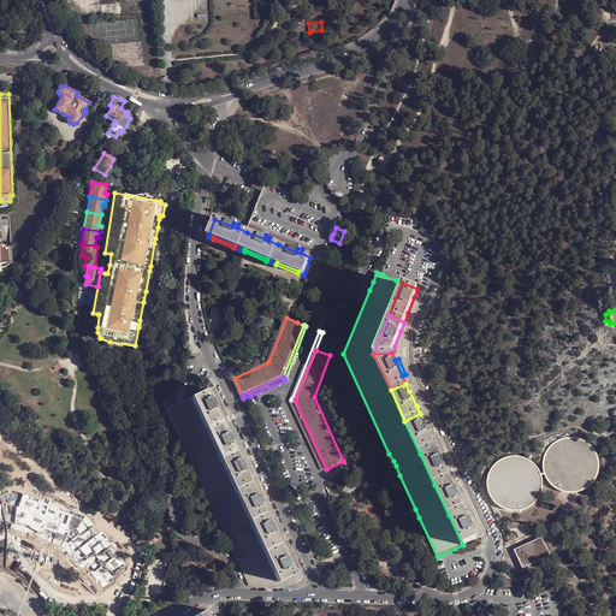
[(207,427),(221,421),(212,402),(211,397),(207,390),(193,396),(207,427)]
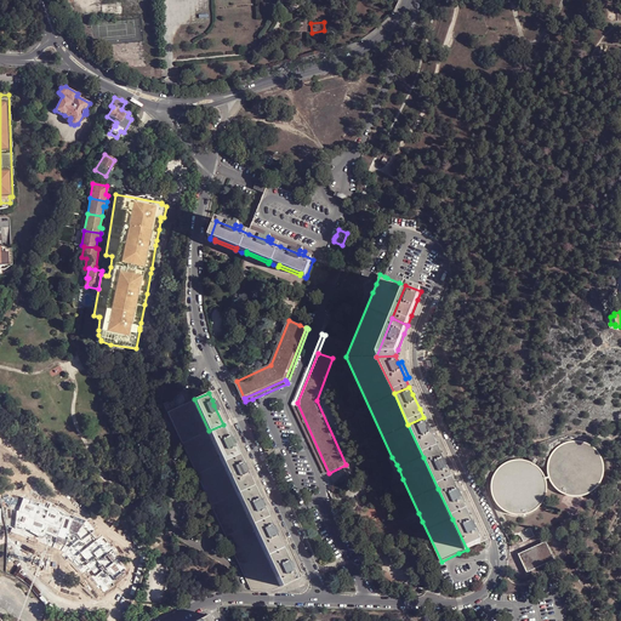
[(187,403),(183,394),(177,397),(163,403),(166,411),(187,403)]
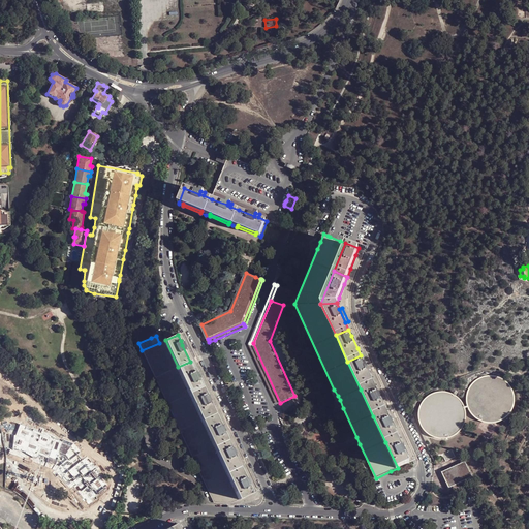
[(177,367),(178,367),(165,340),(164,341),(177,367)]
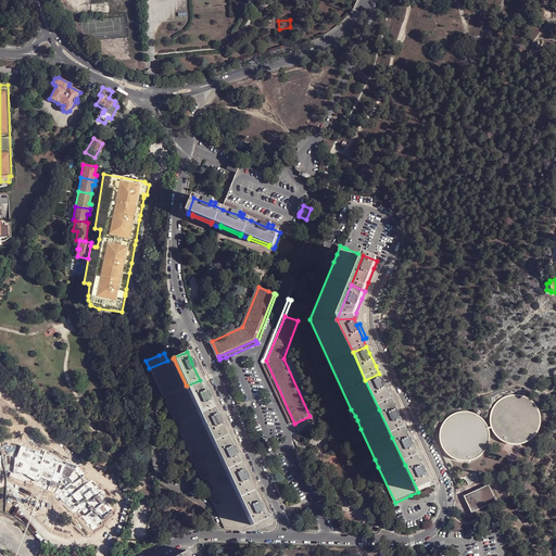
[(163,396),(186,386),(173,358),(167,361),(149,368),(163,396)]
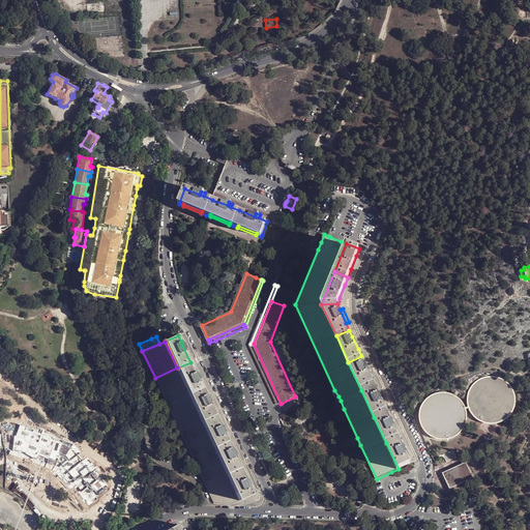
[(254,344),(251,344),(278,405),(281,404),(254,344)]
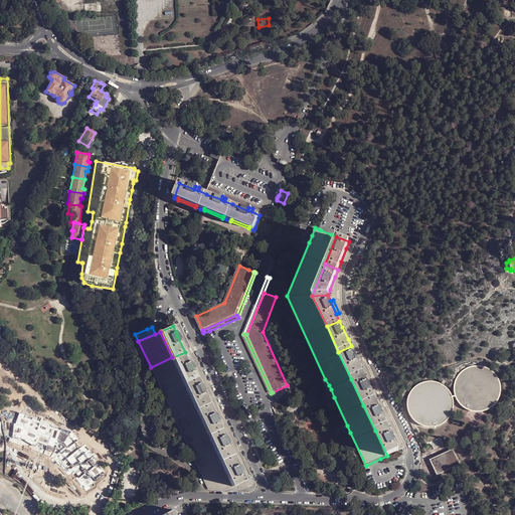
[(351,379),(363,373),(360,365),(354,353),(351,346),(338,352),(351,379)]
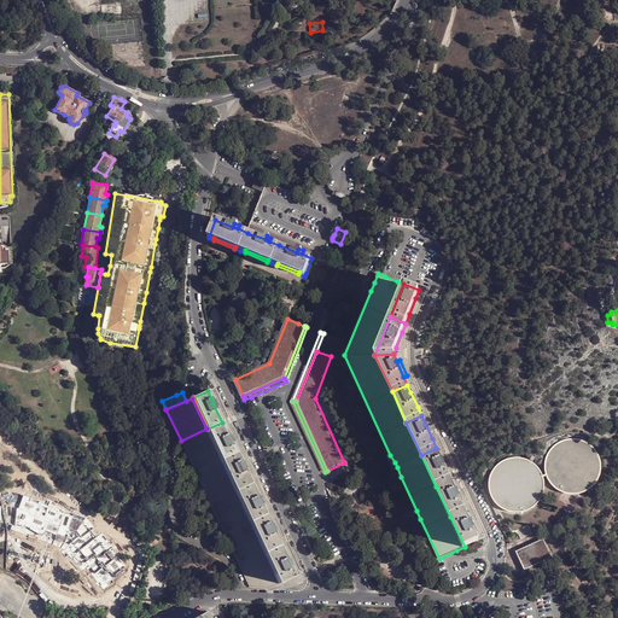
[(222,460),(237,453),(233,445),(231,441),(222,423),(208,429),(222,460)]
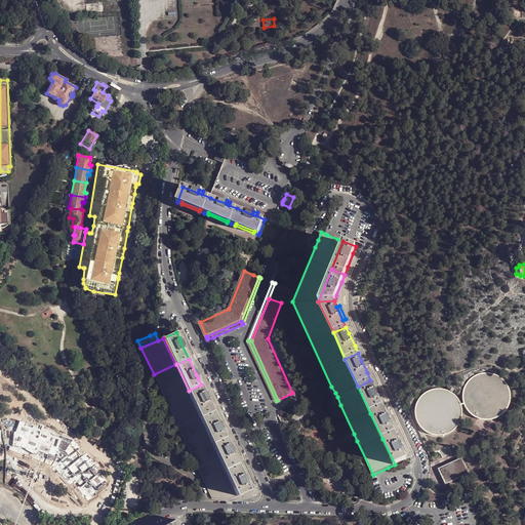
[(188,391),(175,364),(154,374),(165,401),(188,391)]
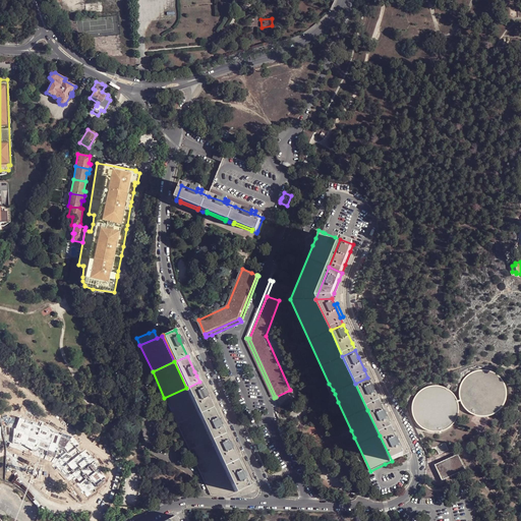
[(187,388),(175,361),(174,361),(186,388),(187,388)]
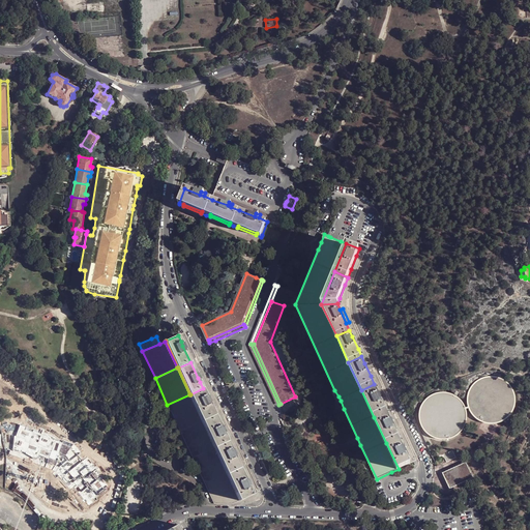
[(467,402),(468,407),(469,410),(471,414),(472,416),(475,418),(480,421),(487,423),(491,423),(496,424),(499,423),(503,421),(506,419),(510,414),(512,413),(514,409),(514,406),(516,401),(516,400),(514,394),(514,392),(511,387),(510,386),(507,382),(506,381),(502,378),(500,378),(496,376),(494,376),(488,376),(487,376),(481,378),(480,378),(476,381),(474,382),(471,386),(470,388),(468,392),(468,394),(467,400),(467,402)]
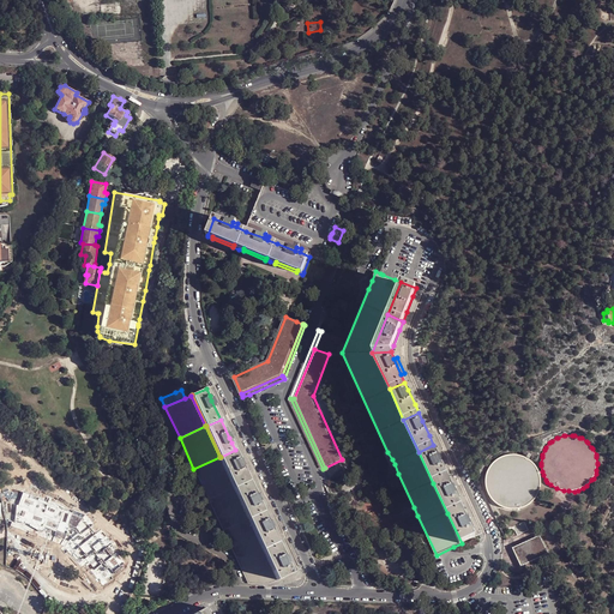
[(433,483),(449,476),(445,469),(438,453),(433,445),(419,452),(433,483)]
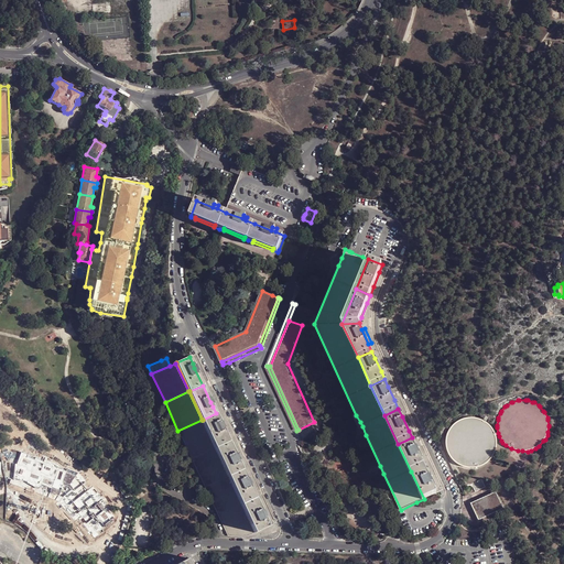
[(216,447),(229,442),(220,424),(219,421),(216,413),(203,420),(216,447)]
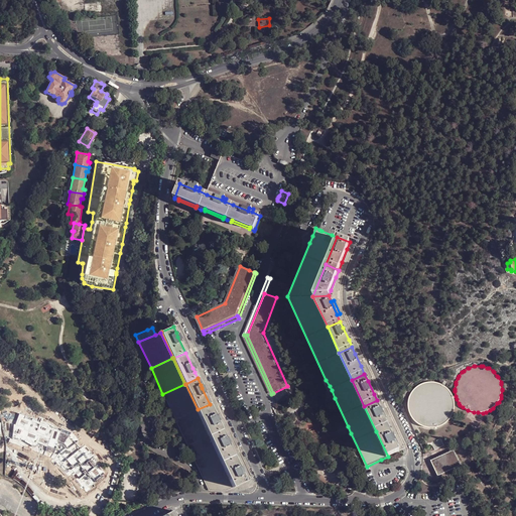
[(370,380),(368,381),(374,394),(376,393),(370,380)]
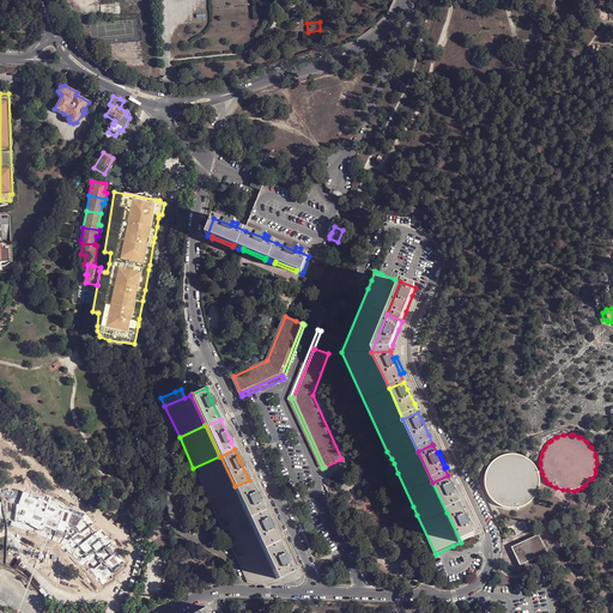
[(539,474),(533,462),(530,460),(527,456),(522,455),(517,454),(511,454),(504,455),(499,457),(493,461),(491,463),(489,467),(486,471),(485,478),(485,480),(485,486),(485,489),(487,493),(490,497),(495,503),(497,504),(502,507),(507,508),(513,509),(517,508),(523,507),(527,505),(532,502),(534,498),(538,493),(539,489),(540,484),(540,479),(539,474)]
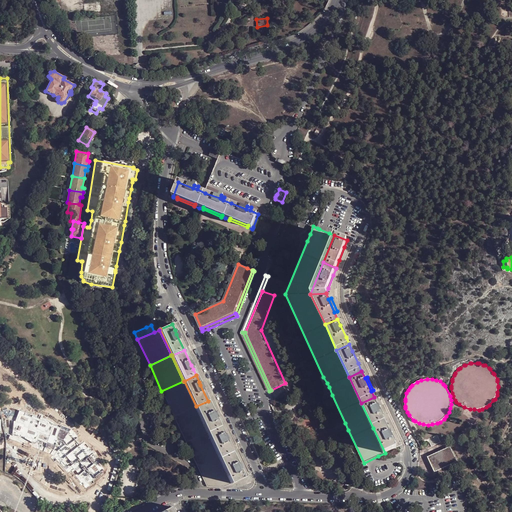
[(195,407),(183,381),(161,391),(173,417),(195,407)]
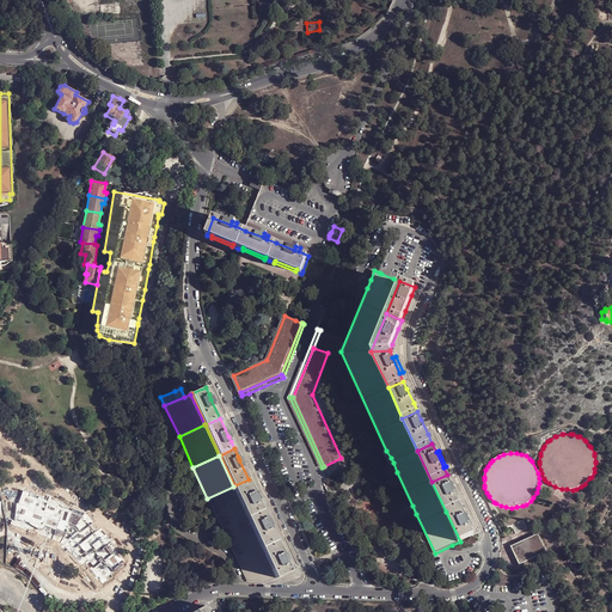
[(234,485),(220,456),(219,456),(233,487),(234,485)]
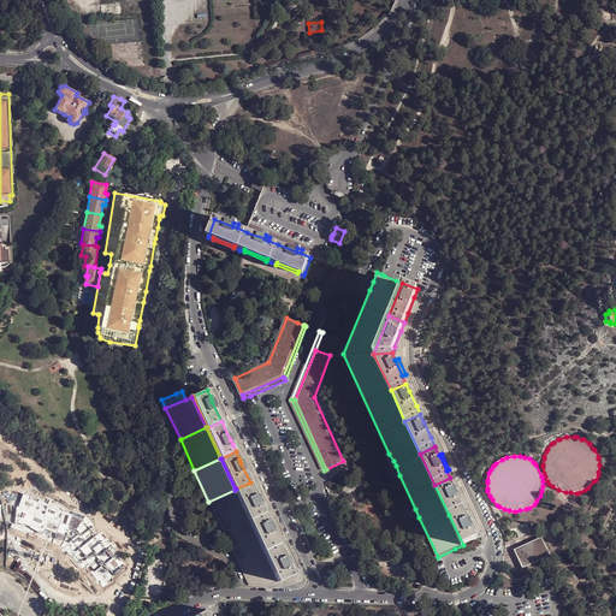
[(449,515),(465,509),(460,501),(454,486),(450,478),(434,485),(449,515)]
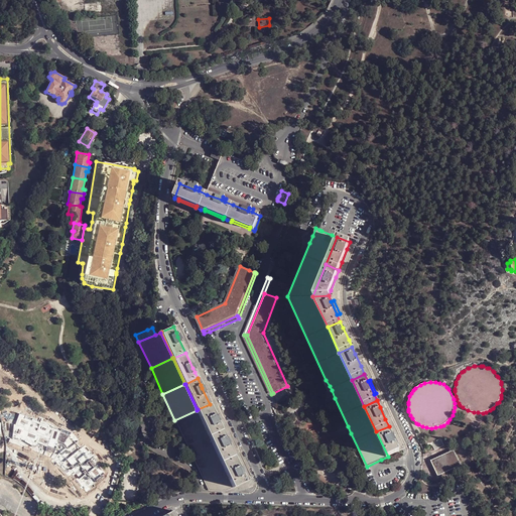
[(210,435),(222,430),(219,423),(217,420),(210,404),(198,409),(210,435)]
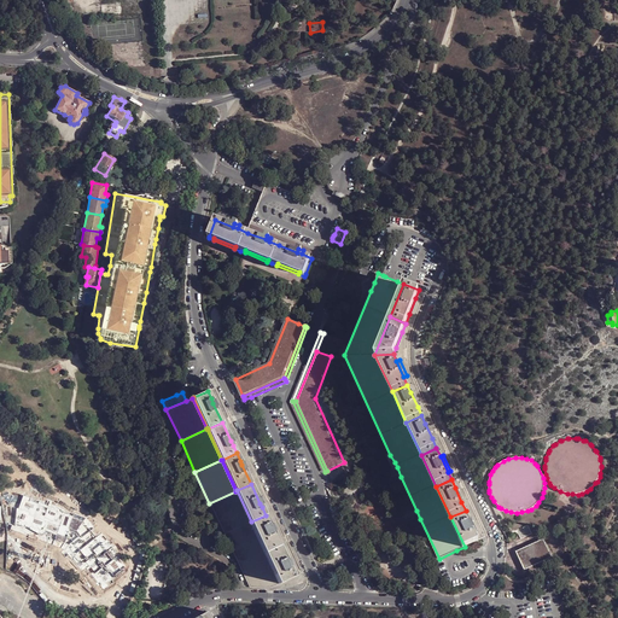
[(458,485),(455,488),(461,502),(465,501),(458,485)]
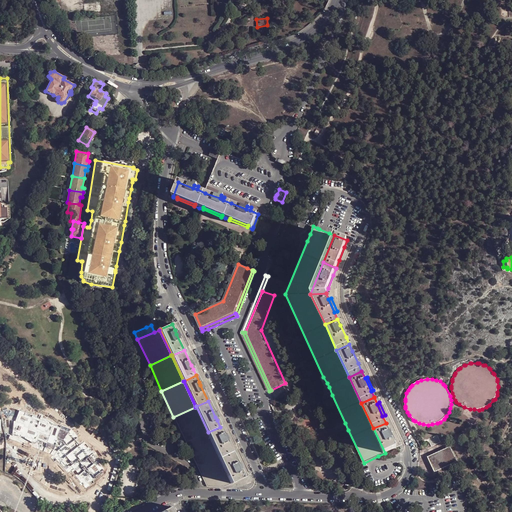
[(208,432),(196,406),(195,407),(207,433),(208,432)]
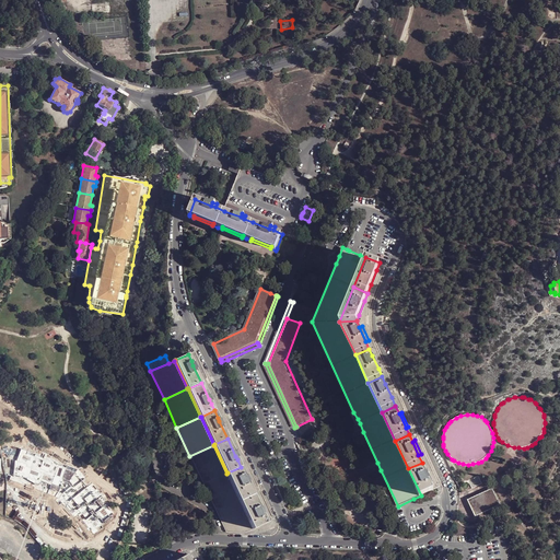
[(226,474),(213,445),(189,456),(203,485),(226,474)]
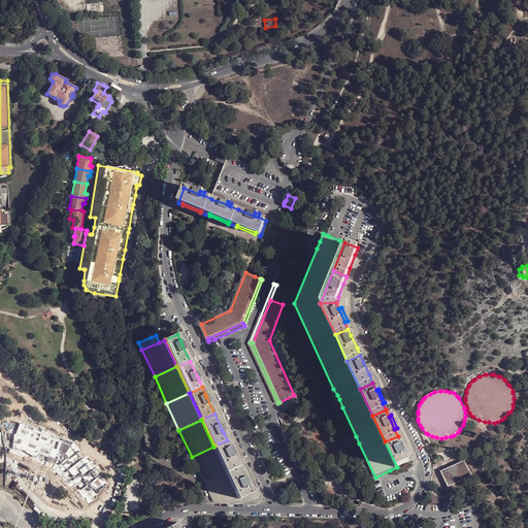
[(397,467),(409,462),(406,456),(401,442),(398,436),(385,441),(397,467)]
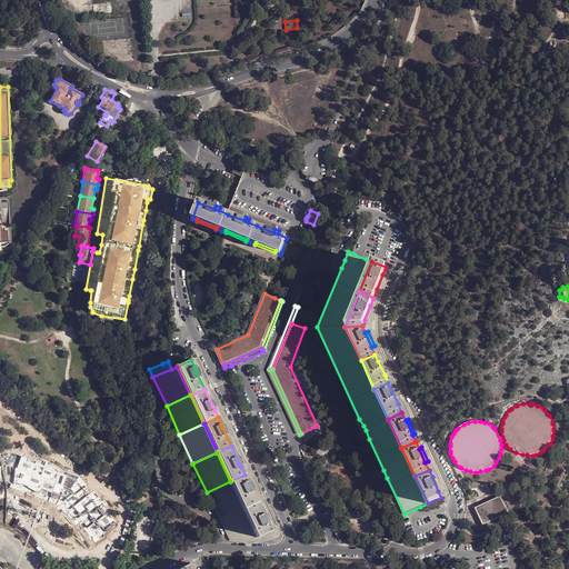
[(245,508),(257,502),(249,486),(248,481),(245,475),(231,480),(245,508)]
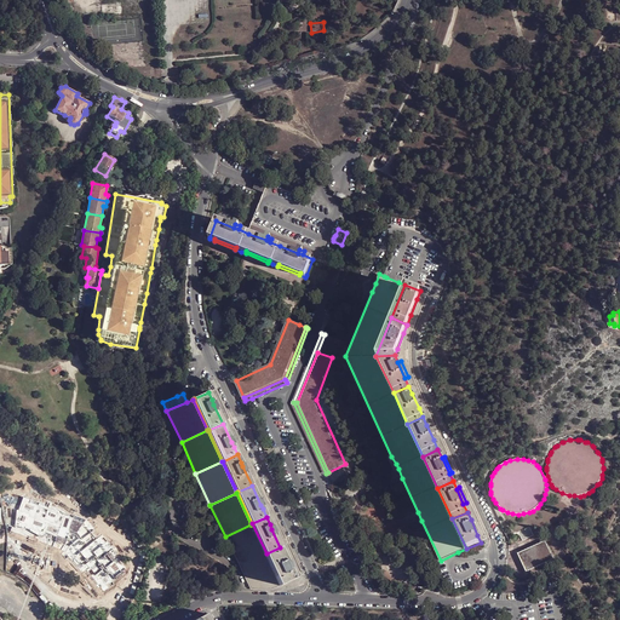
[(267,554),(252,523),(251,524),(265,555),(267,554)]
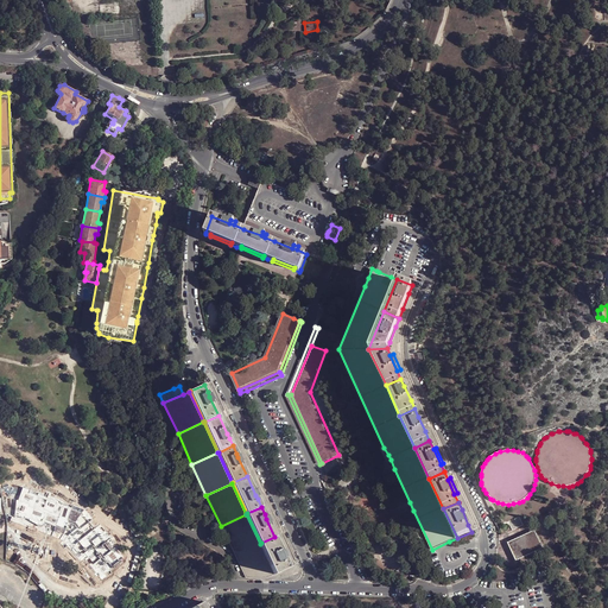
[(260,544),(246,514),(221,526),(235,556),(260,544)]
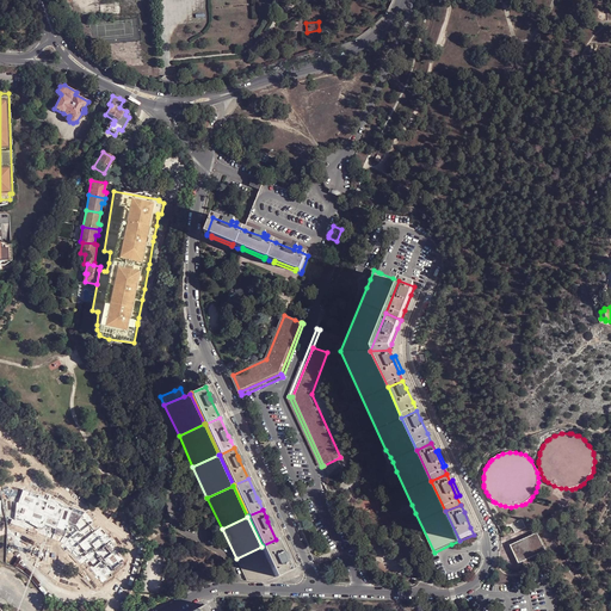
[(537,534),(510,545),(518,563),(545,551),(537,534)]
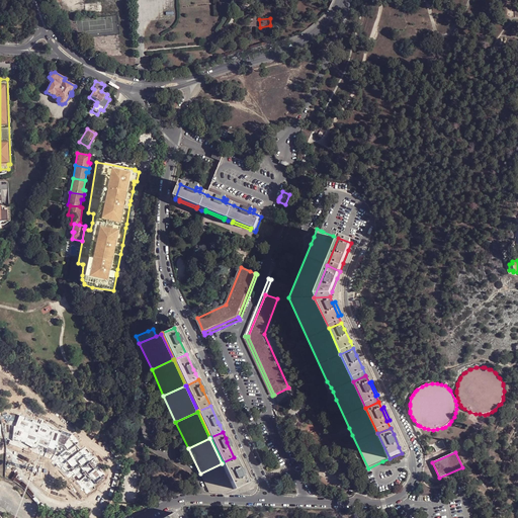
[(234,457),(223,462),(235,487),(241,484),(242,486),(247,484),(244,478),(242,473),(234,457)]
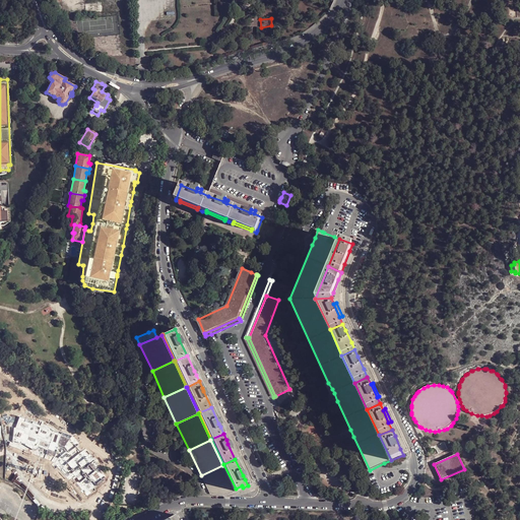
[(223,464),(222,465),(234,490),(236,489),(223,464)]
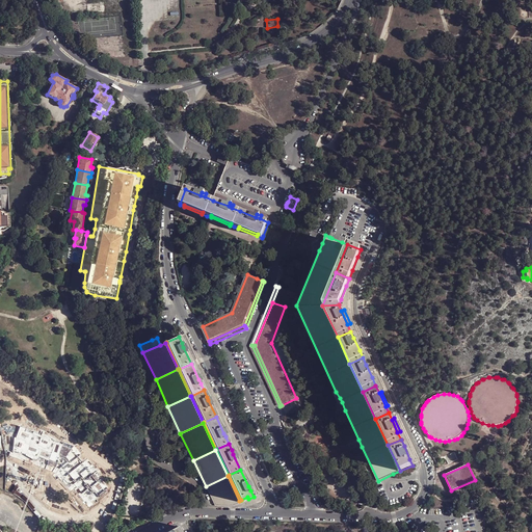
[(228,476),(206,486),(214,505),(233,506),(240,503),(239,501),(228,476)]
